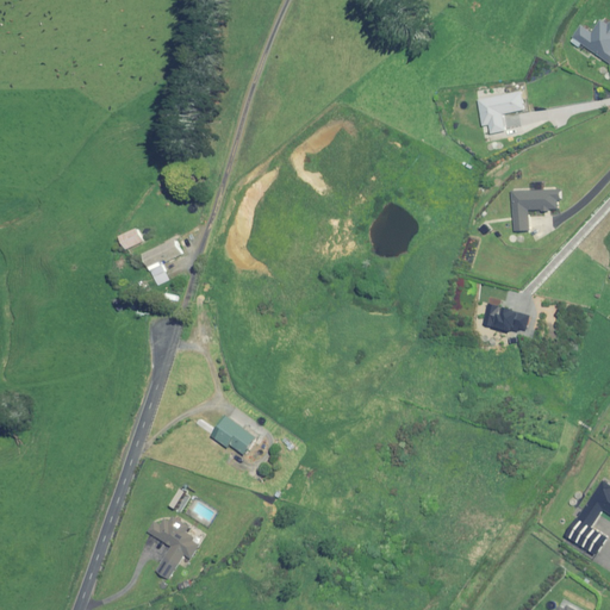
[(582,25),(573,38),(609,63),(609,25),(601,19),(591,32),(582,25)]
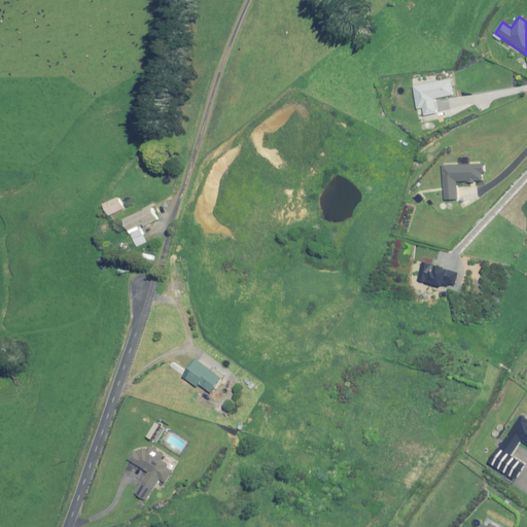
[(450,79),(413,85),(417,109),(422,108),(423,115),(436,112),(434,99),(453,96),(450,79)]
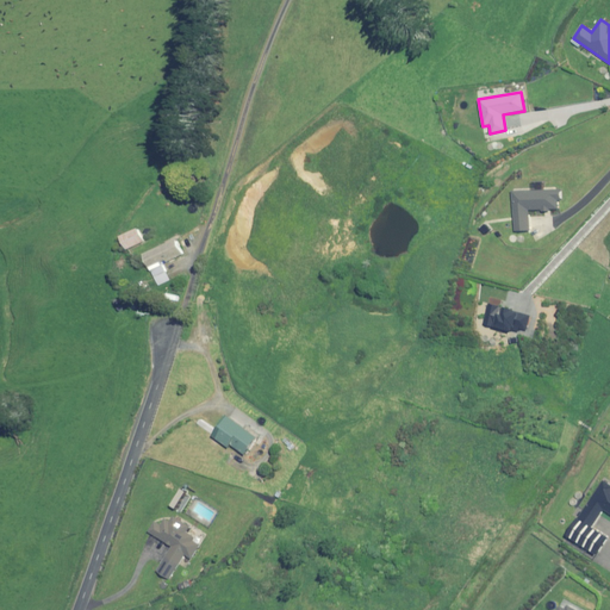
[(556,188),(510,192),(512,231),(529,230),(528,211),(555,209),(555,200),(558,200),(556,188)]
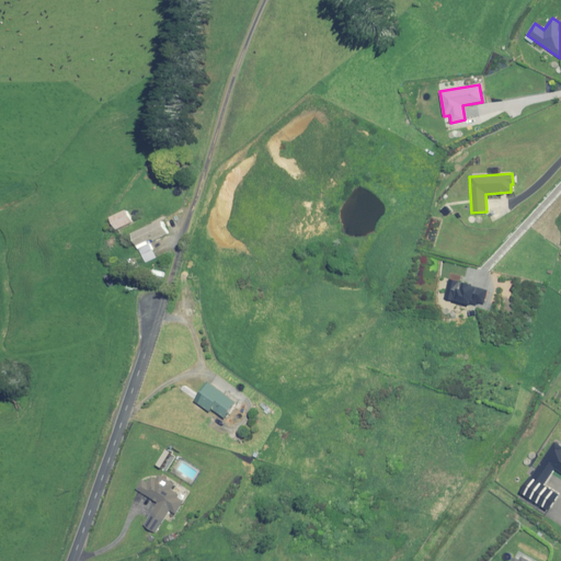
[(126,209),(109,217),(115,230),(132,222),(126,209)]
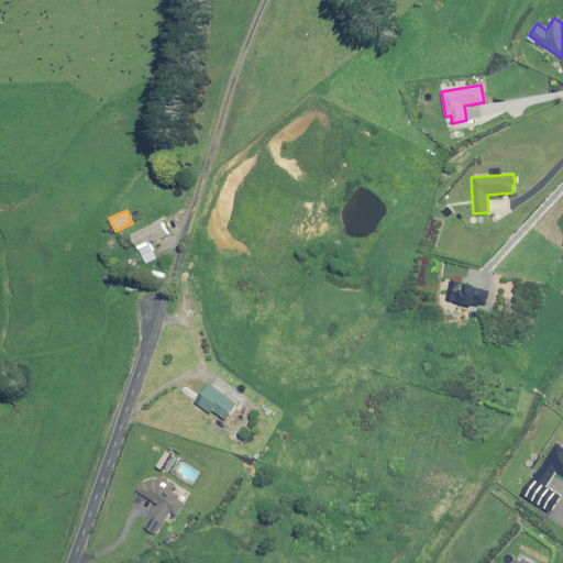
[(162,221),(131,234),(138,249),(167,234),(162,221)]
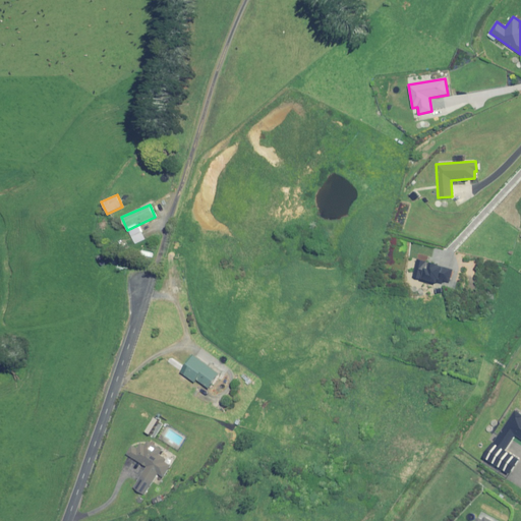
[(139,226),(129,231),(134,243),(145,238),(139,226)]
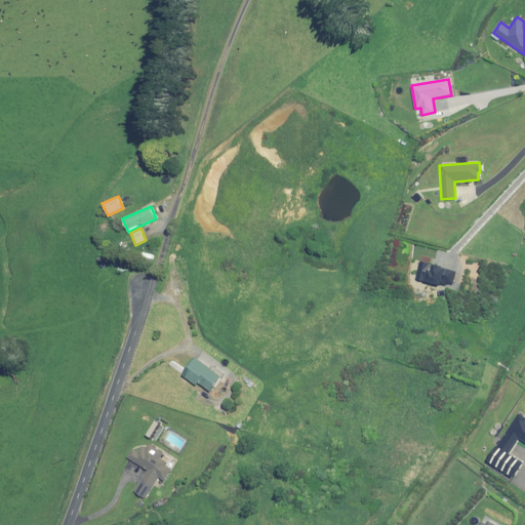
[(455,272),(420,261),(416,279),(438,285),(439,283),(445,285),(446,282),(452,284),(455,272)]
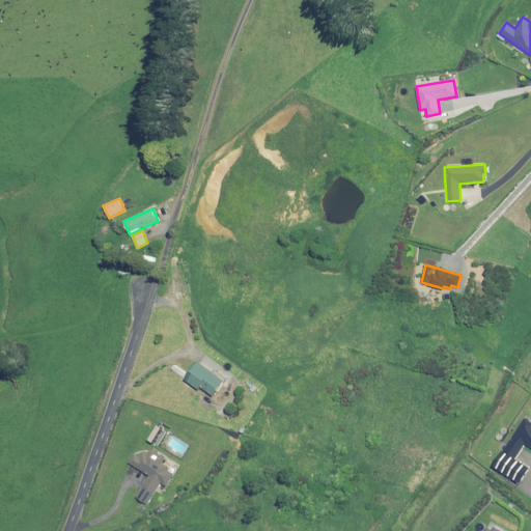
[(222,381),(196,362),(184,380),(198,390),(200,387),(212,395),(222,381)]
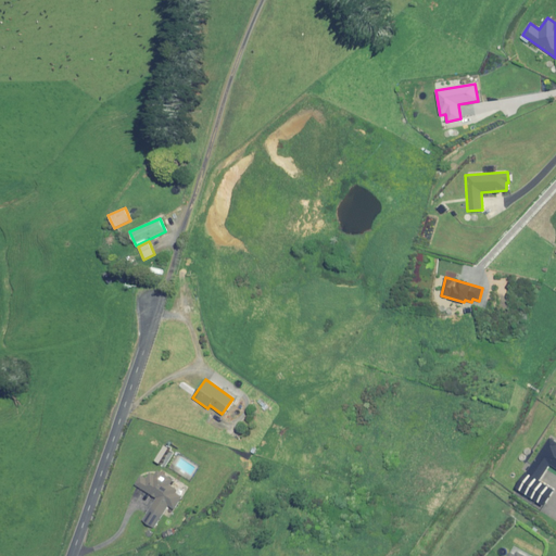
[(555,428),(522,477),(551,496),(555,488),(555,470),(551,467),(555,458),(555,428)]
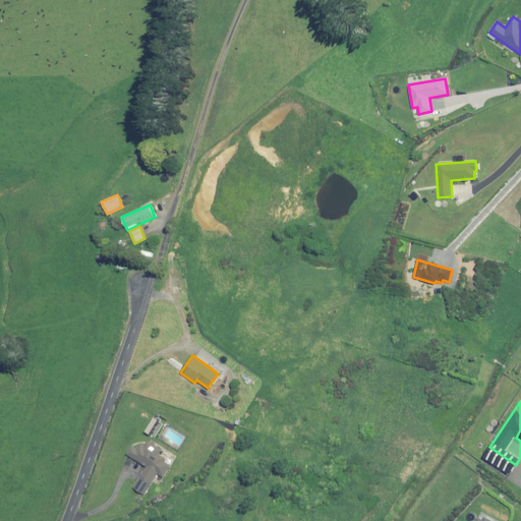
[(145,446),(140,443),(136,449),(132,446),(126,454),(147,466),(132,488),(143,496),(157,474),(162,477),(169,466),(163,462),(165,458),(159,455),(162,451),(147,442),(145,446)]
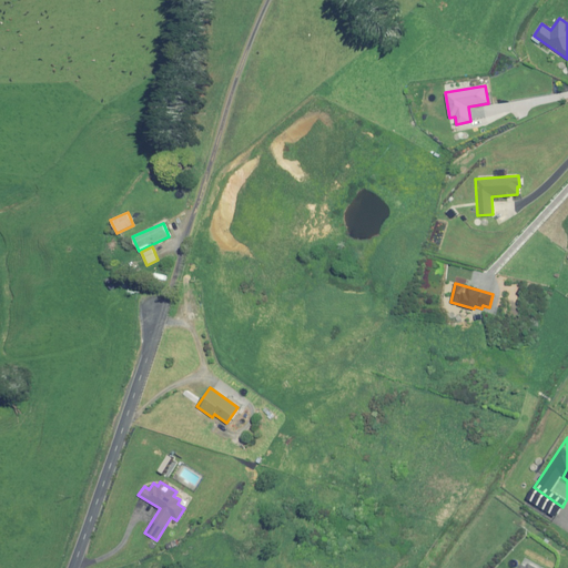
All buildings are outlined.
